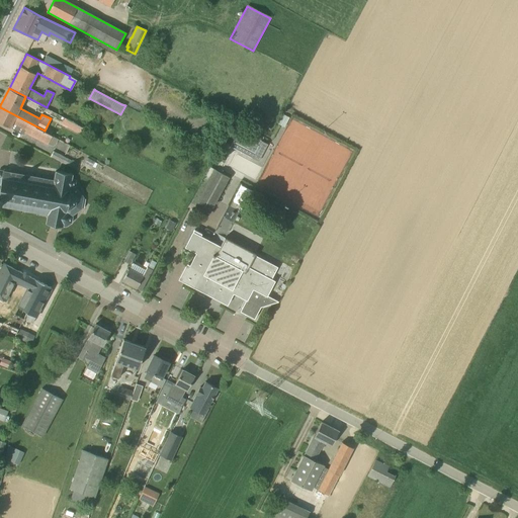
[(53,135),(45,131),(4,109),(0,107),(0,121),(24,135),(26,130),(32,133),(31,135),(49,144),(53,135)]
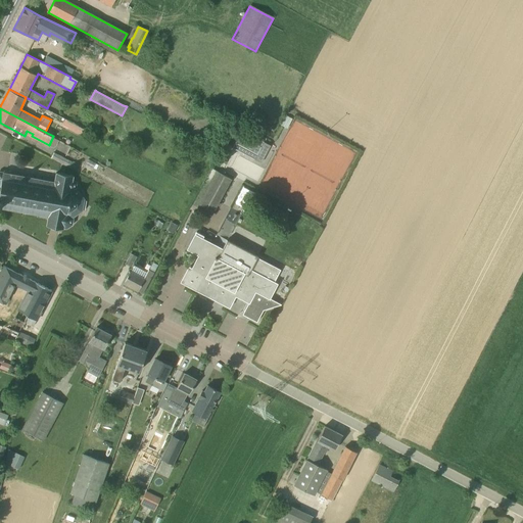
[(75,131),(78,126),(64,120),(62,125),(75,131)]
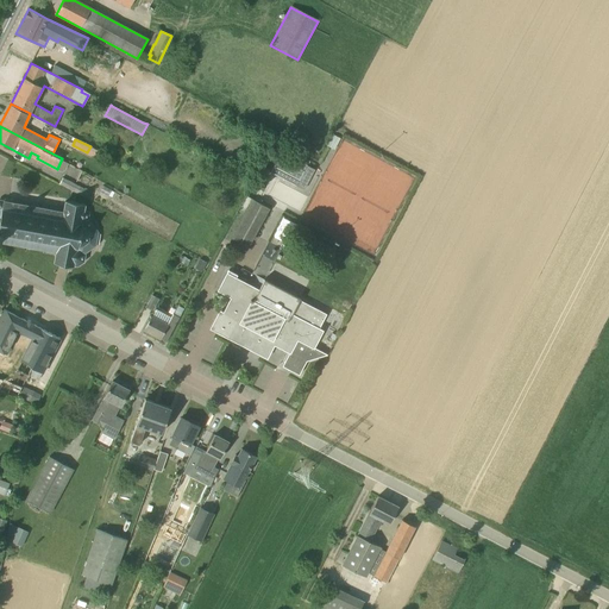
[(271,174),(296,187),(307,167),(282,154),(271,174)]
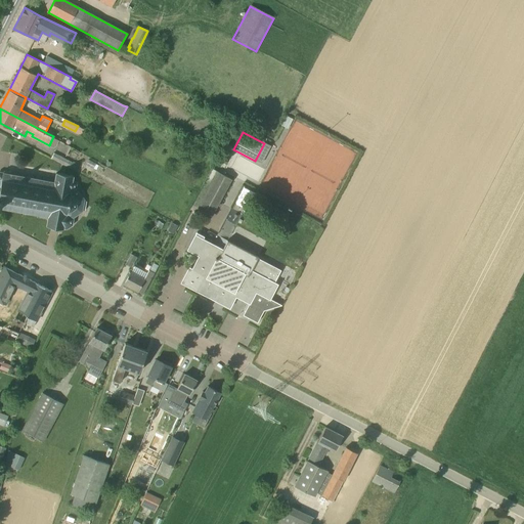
[(76,165),(54,154),(51,159),(73,170),(76,165)]
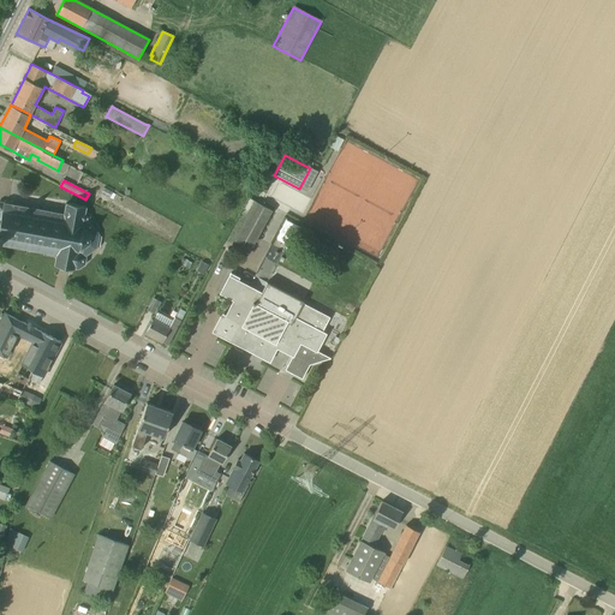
[(88,218),(79,210),(81,208),(66,206),(65,215),(61,215),(63,212),(54,210),(53,213),(52,213),(52,210),(51,210),(51,213),(39,210),(40,208),(37,208),(37,210),(25,208),(27,206),(24,206),(24,208),(13,206),(13,203),(13,202),(10,202),(5,201),(5,202),(4,202),(4,203),(3,203),(1,202),(0,202),(0,245),(4,246),(7,248),(7,249),(16,250),(16,249),(46,255),(46,256),(55,257),(54,266),(61,267),(60,270),(67,272),(67,268),(75,269),(75,268),(78,269),(84,264),(85,258),(85,256),(95,249),(96,248),(99,248),(100,238),(97,237),(97,236),(93,232),(85,225),(88,218)]
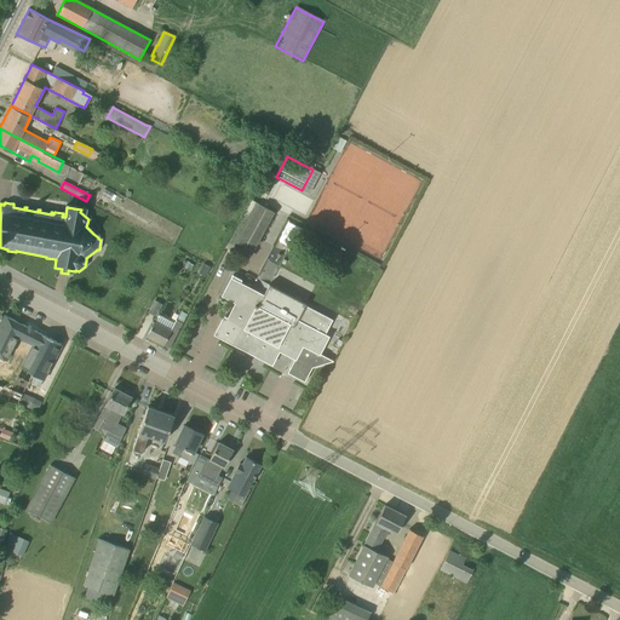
[(234,246),(252,254),(274,212),(257,202),(234,246)]
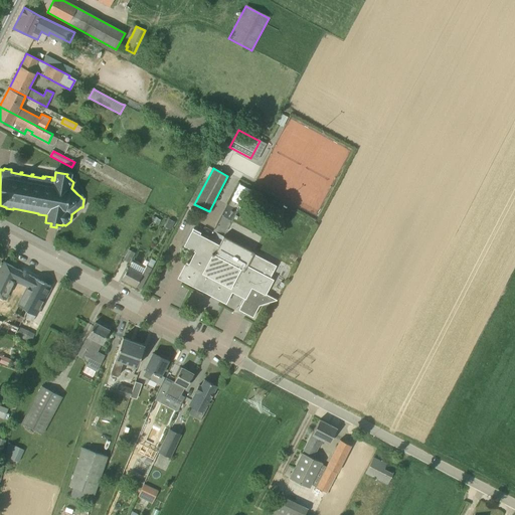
[(170,230),(175,222),(169,219),(164,227),(170,230)]
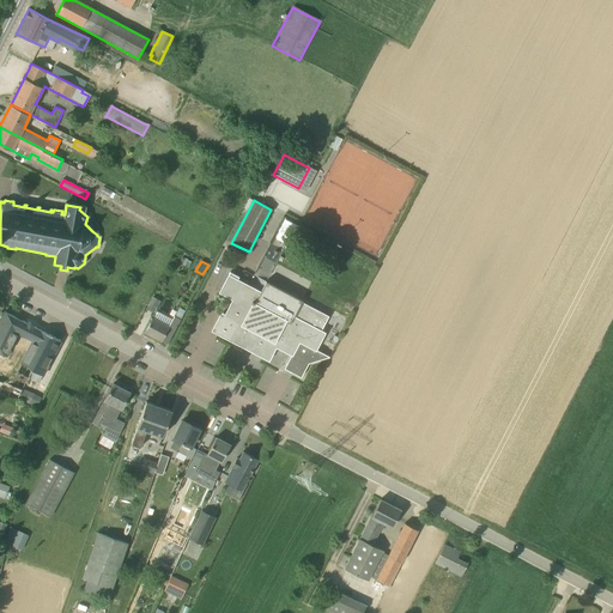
[(316,350),(317,347),(325,333),(321,332),(328,316),(301,302),(302,301),(266,283),(261,292),(237,280),(240,278),(230,273),(229,275),(219,292),(234,299),(224,316),(238,322),(229,339),(247,349),(248,347),(252,349),(252,351),(268,360),(275,346),(291,354),(289,359),(284,369),(301,377),(309,363),(325,358),(326,354),(316,350)]
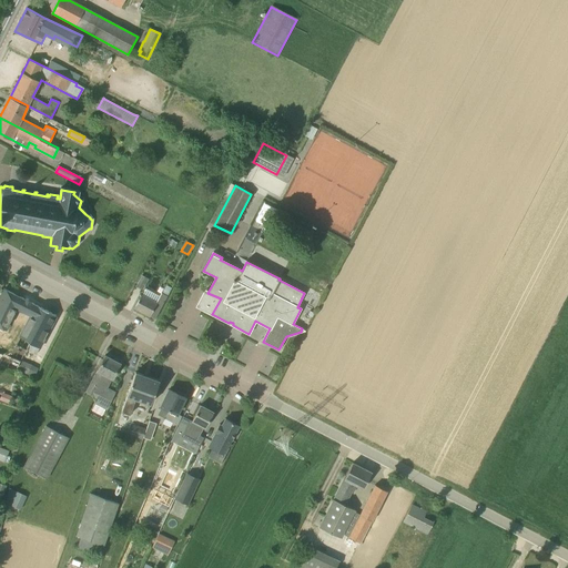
[(142,290),(148,280),(142,276),(135,286),(142,290)]
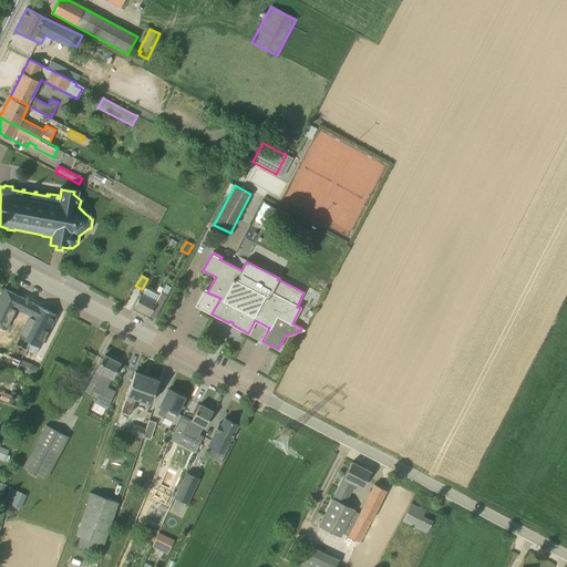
[(21,334),(20,337),(30,342),(47,310),(4,288),(0,297),(0,327),(6,330),(17,308),(31,315),(21,334)]
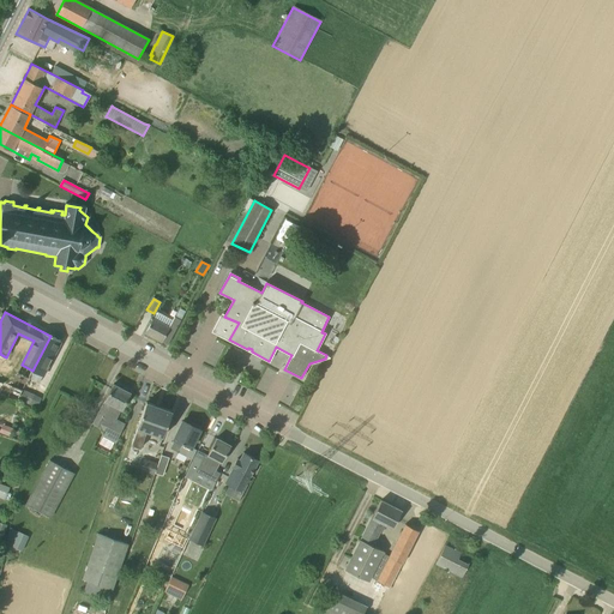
[(145,333),(168,344),(181,320),(174,317),(168,327),(154,319),(145,333)]
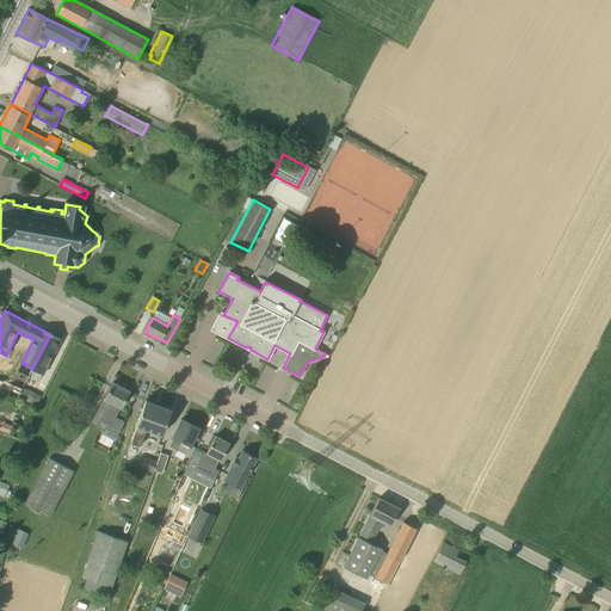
[(61,339),(50,334),(32,369),(29,376),(38,382),(61,339)]
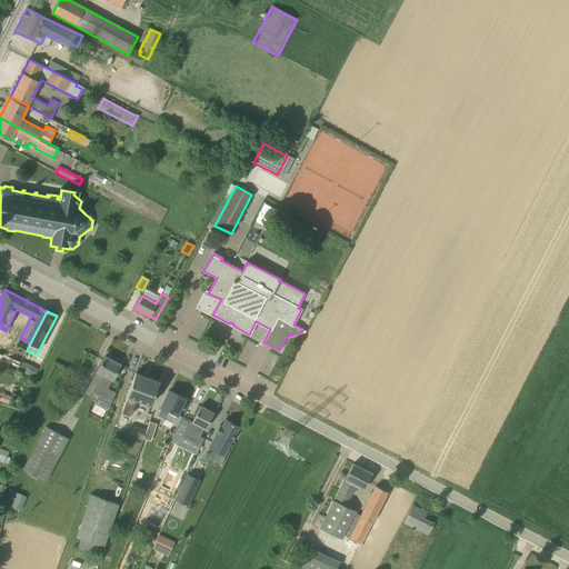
[(99,399),(96,405),(91,413),(101,419),(106,409),(107,410),(116,393),(107,389),(112,379),(120,363),(106,356),(97,371),(91,385),(87,393),(99,399)]
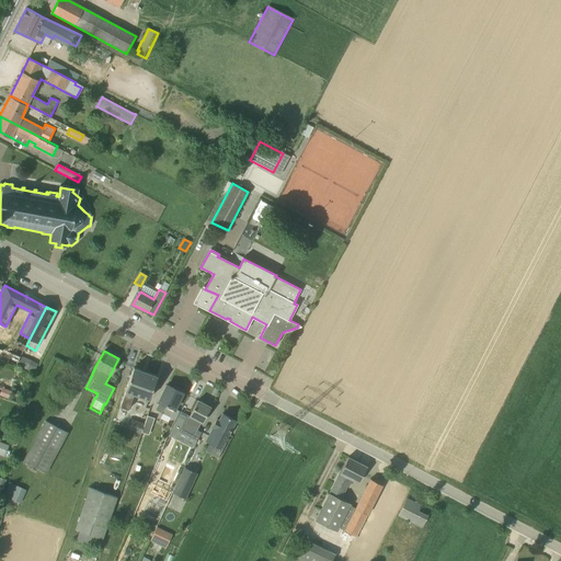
[(33,373),(38,364),(32,361),(20,356),(20,357),(15,367),(33,373)]
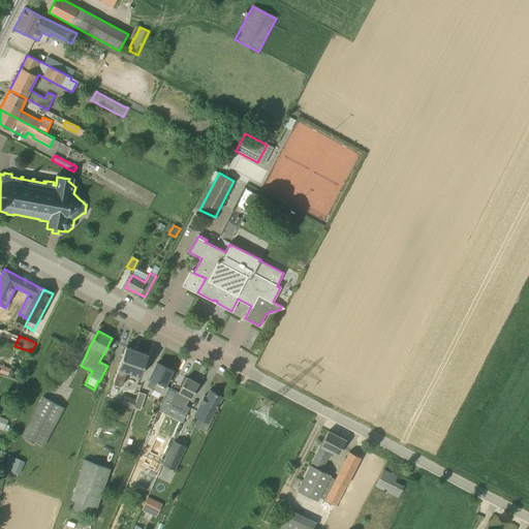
[(126,372),(139,377),(148,354),(126,346),(118,368),(119,368),(113,383),(121,386),(126,372)]
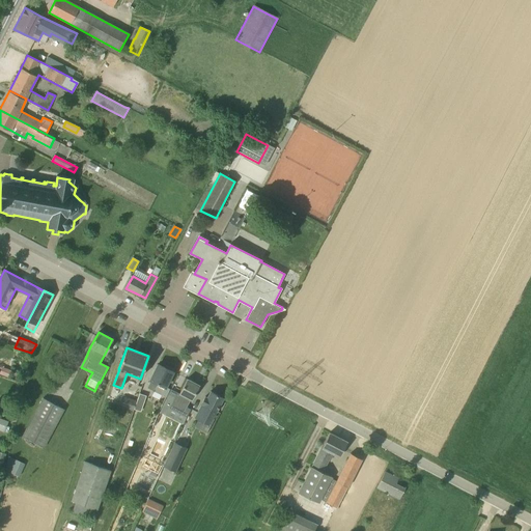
[(150,380),(147,388),(166,397),(170,389),(165,387),(173,371),(158,364),(150,380)]
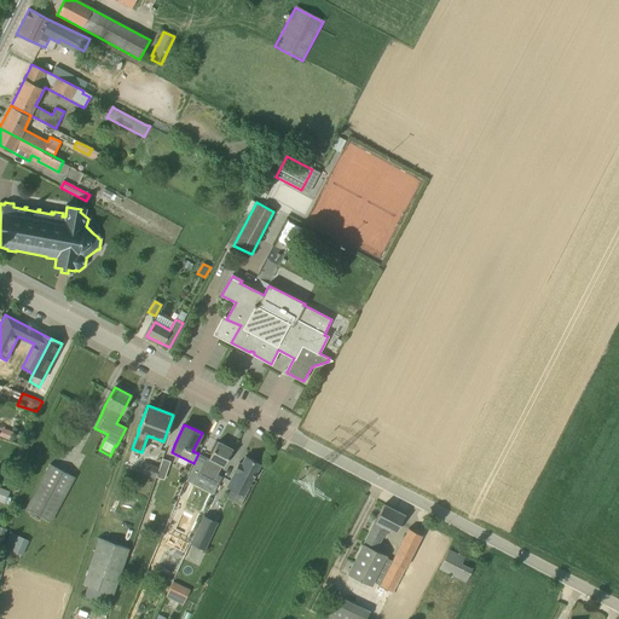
[(12,440),(15,433),(3,428),(0,433),(0,437),(12,441),(12,440)]
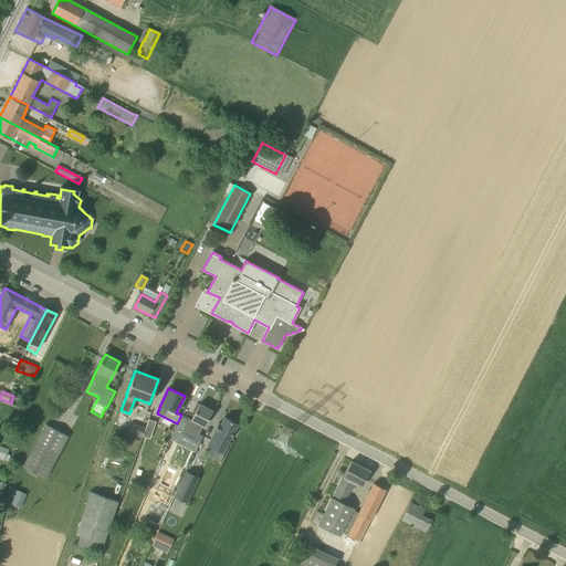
[(200,404),(191,420),(188,426),(192,428),(187,438),(196,442),(212,410),(200,404)]
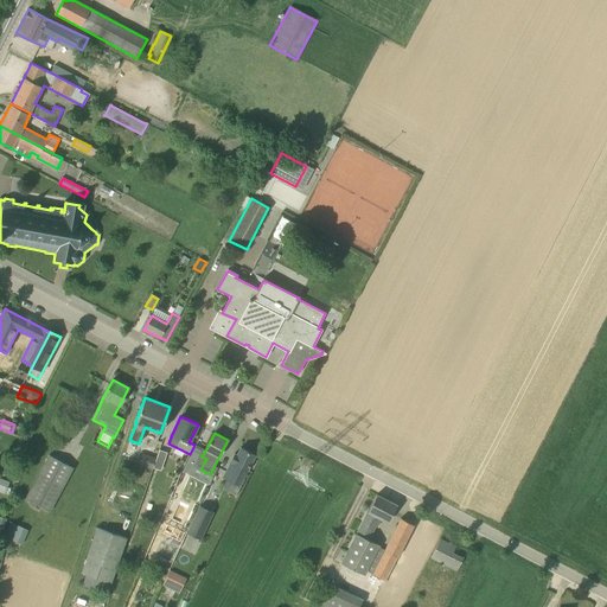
[(223,477),(227,479),(238,485),(247,471),(248,471),(256,455),(241,447),(237,454),(235,453),(230,461),(231,462),(223,477)]
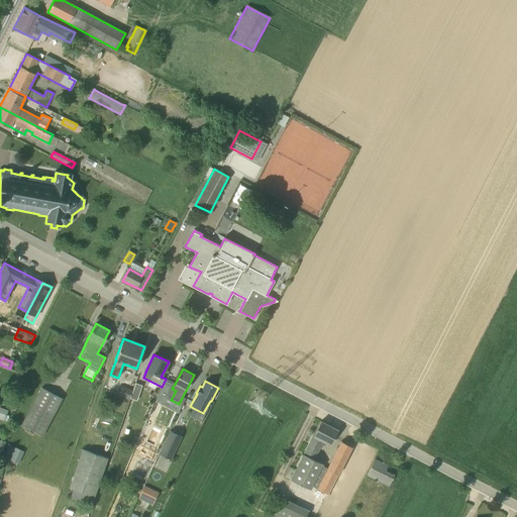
[(135,383),(132,390),(129,399),(136,401),(141,385),(135,383)]
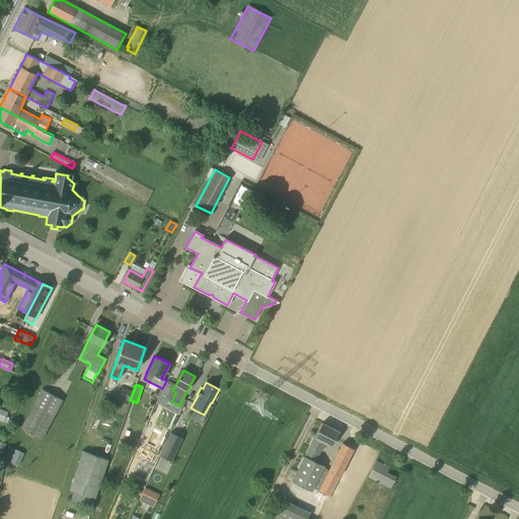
[(130,402),(130,400),(133,391),(122,387),(118,398),(130,402)]
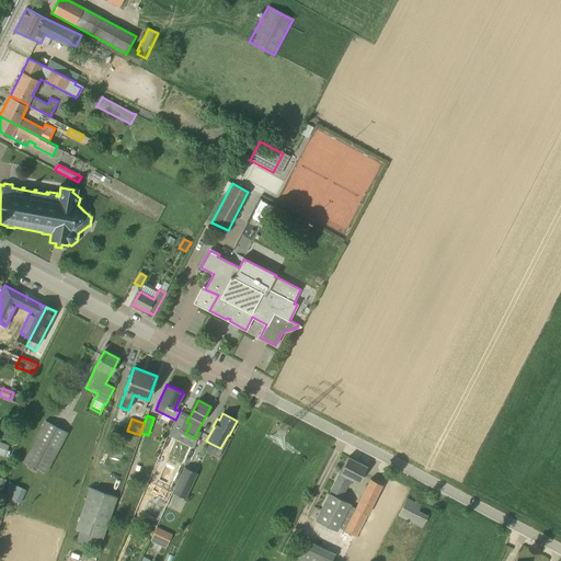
[(46,473),(68,433),(45,421),(23,461),(46,473)]
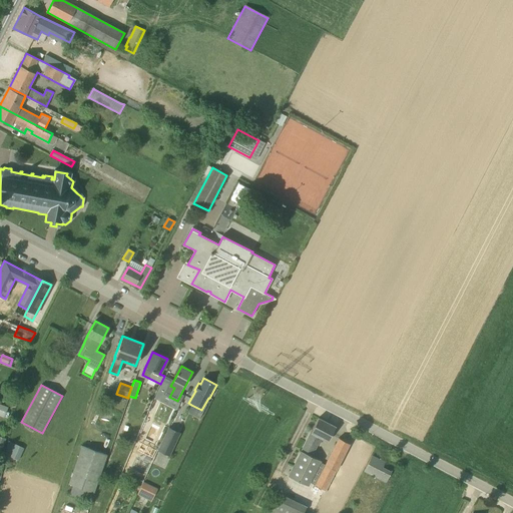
[(8,408),(0,404),(0,416),(5,418),(8,408)]
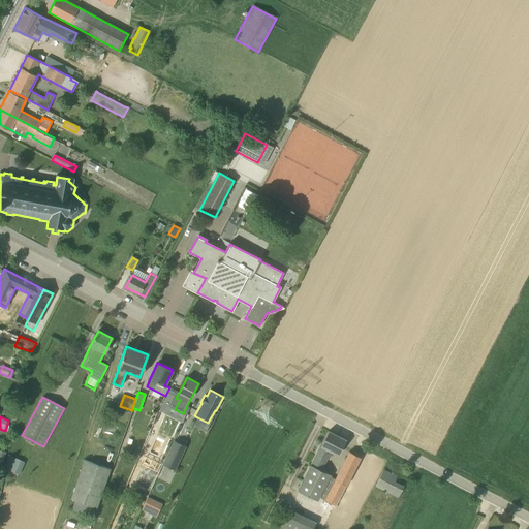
[(346,440),(329,431),(298,491),(317,501),(319,497),(336,506),(361,458),(349,452),(336,479),(330,476),(331,475),(318,470),(327,455),(336,460),(346,440)]
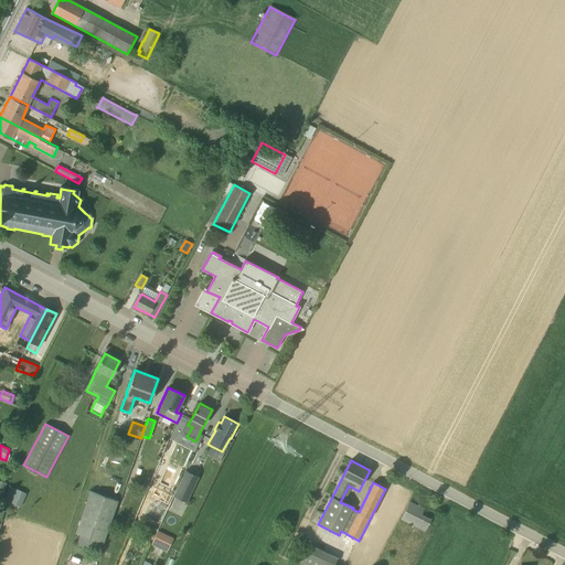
[(198,478),(187,472),(174,497),(187,502),(198,478)]
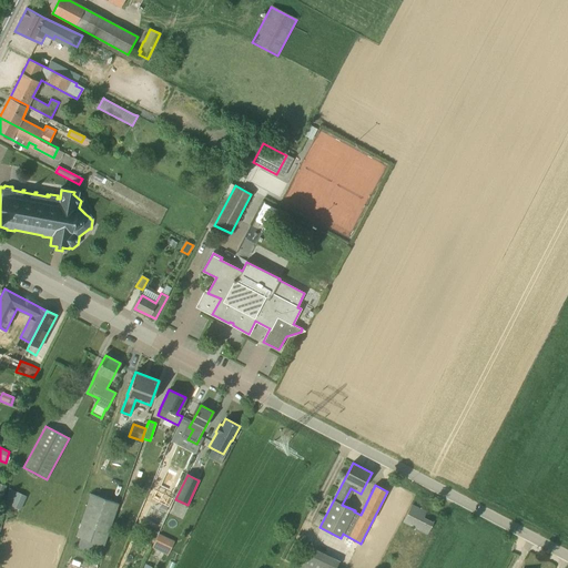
[(4,500),(21,508),(27,495),(10,488),(4,500)]
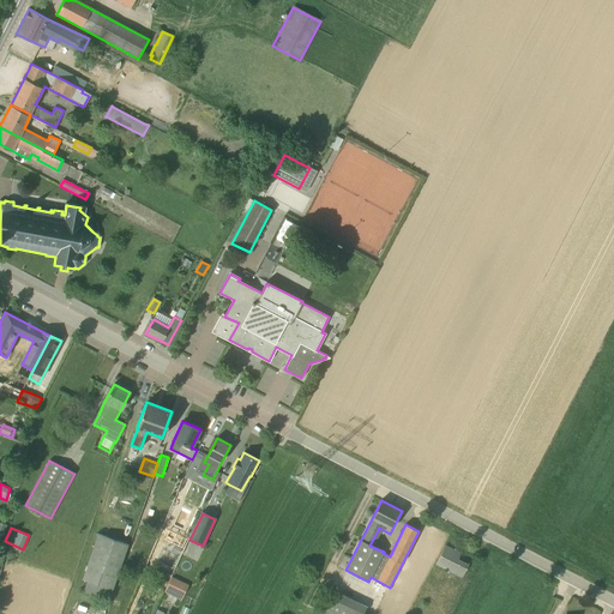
[(128,545),(98,534),(82,579),(113,590),(128,545)]
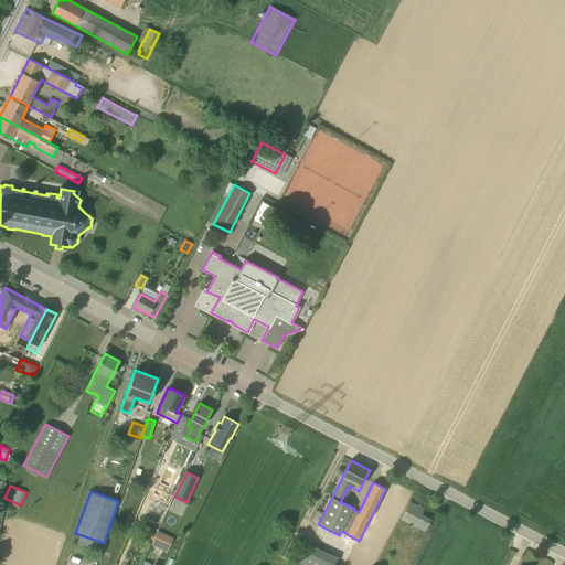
[(425,531),(430,519),(420,514),(424,509),(409,502),(401,519),(425,531)]
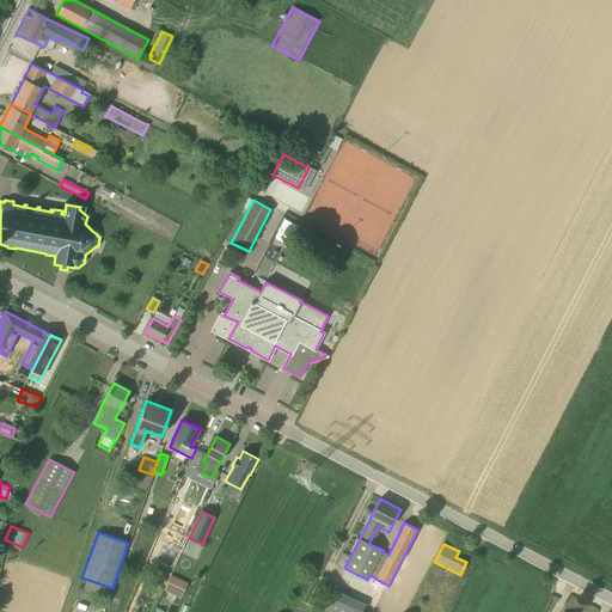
[(188,583),(171,575),(164,591),(181,599),(188,583)]
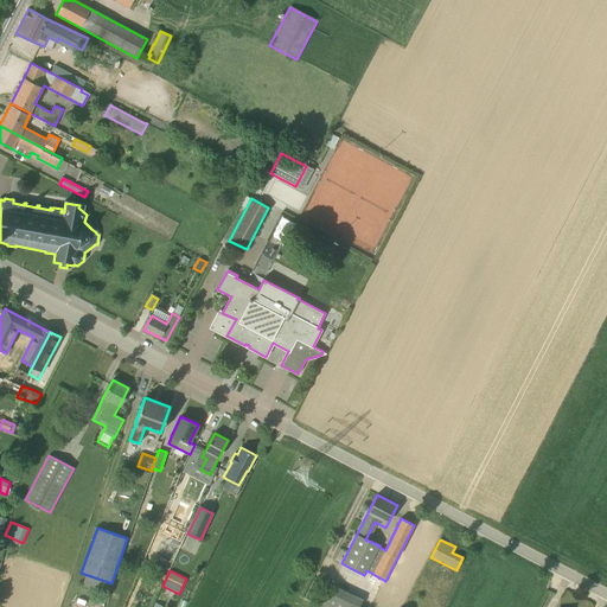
[(320,606),(352,606),(357,596),(330,585),(320,606)]
